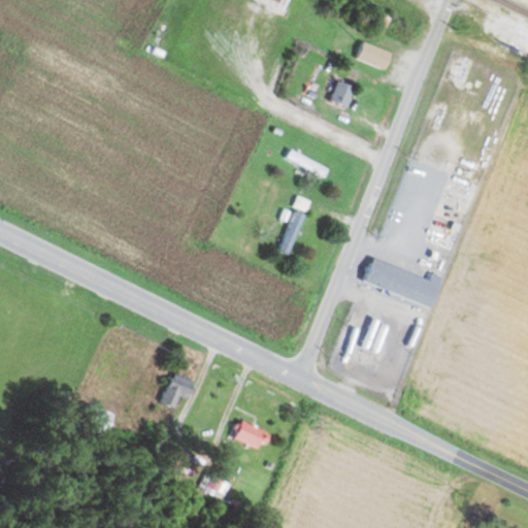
[(254,0),(279,11),(285,0),(254,0)]
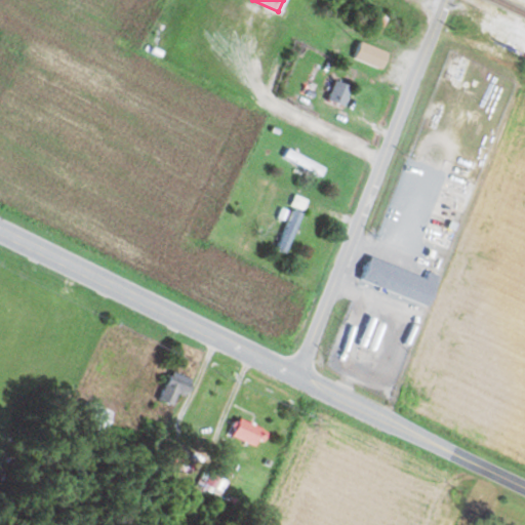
[(353,58),(381,69),(388,52),(359,42),(353,58)]
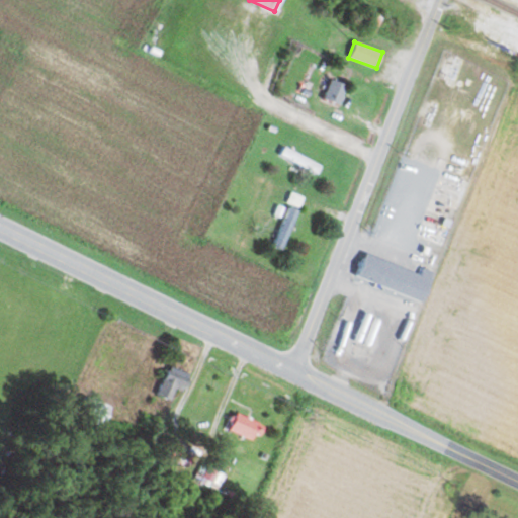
[(323,100),(339,105),(346,85),(330,80),(323,100)]
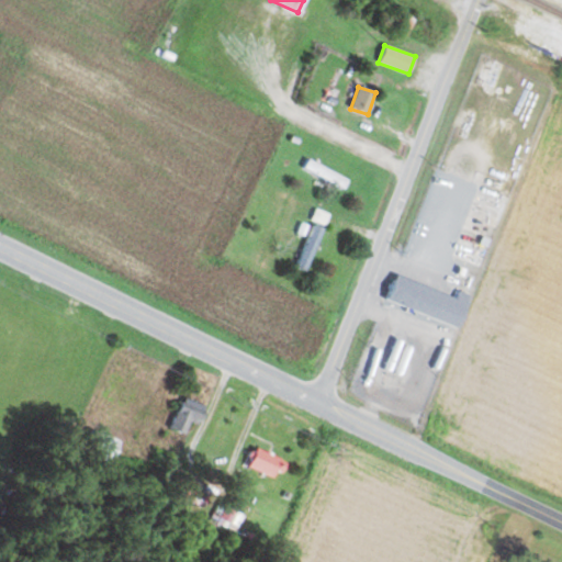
[(344,180),(310,164),(306,170),(340,187),(344,180)]
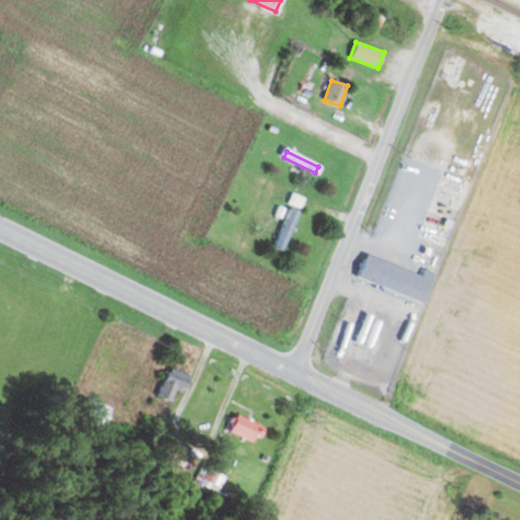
[(274,247),(282,250),(298,210),(289,207),(274,247)]
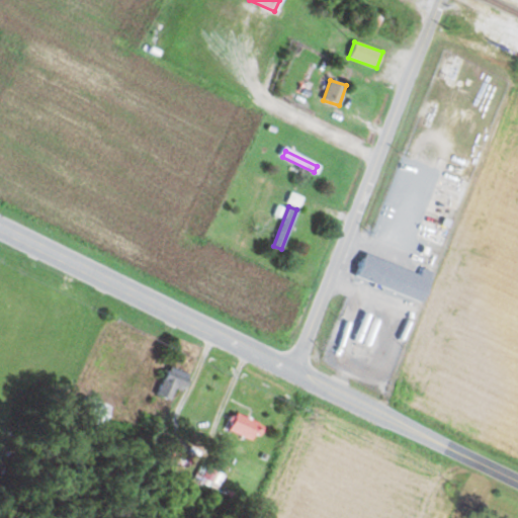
[(419,273),(363,253),(354,276),(421,301),(432,271),(421,267),(419,273)]
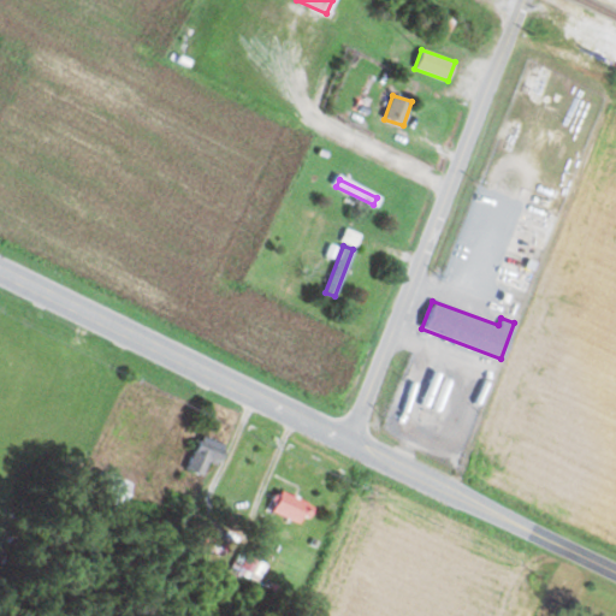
[(187,469),(202,475),(207,461),(215,465),(224,444),(200,434),(187,469)]
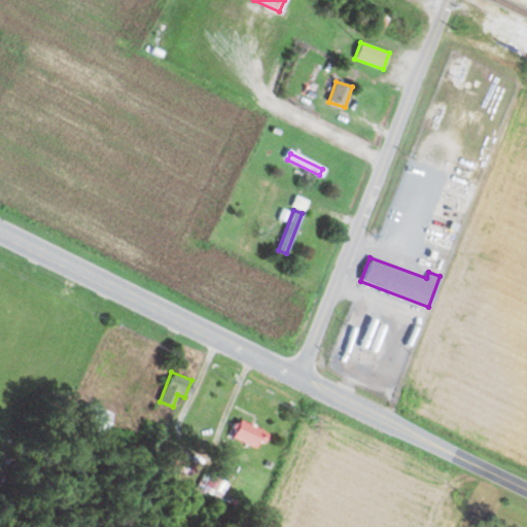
[(74,427),(100,440),(112,414),(86,401),(74,427)]
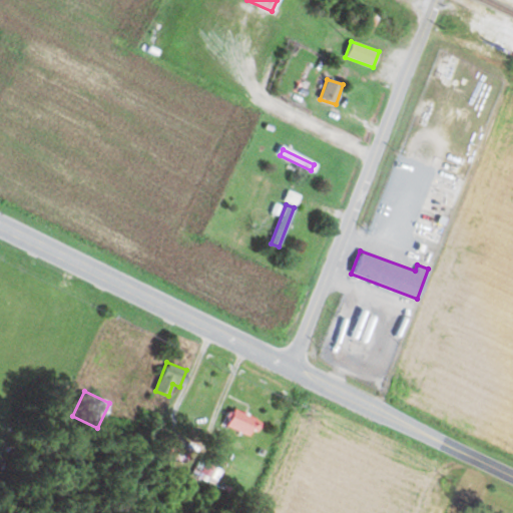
[(225,426),(248,436),(257,419),(233,409),(225,426)]
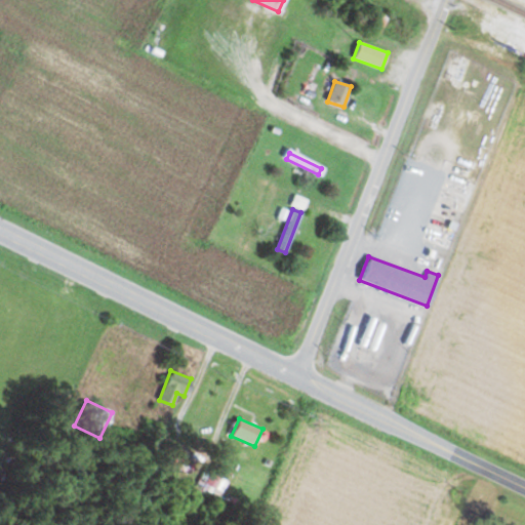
[(198,480),(221,491),(228,479),(204,468),(198,480)]
